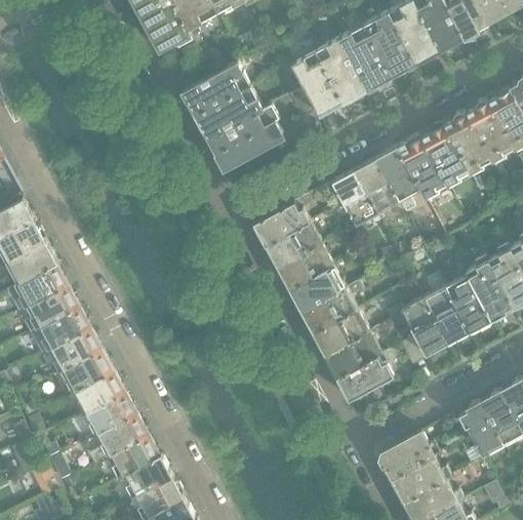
[(196,47),(169,0),(129,0),(159,53),(175,44),(177,48),(184,44),(188,51),(187,52),(191,61),(200,55),(196,47)]
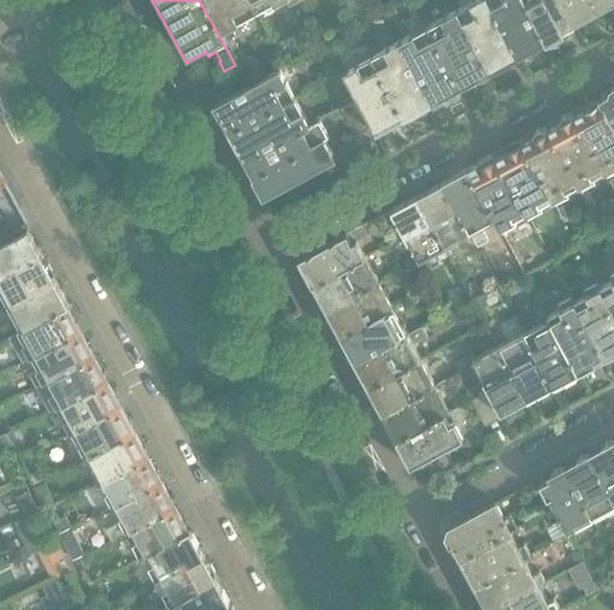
[(254,18),(244,0),(199,0),(230,55),(235,53),(230,43),(232,41),(228,33),(254,18)]
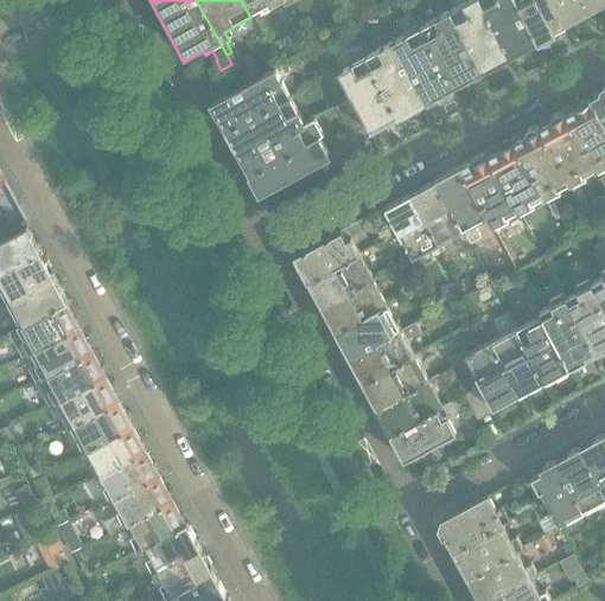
[(291,8),(286,0),(241,0),(250,18),(278,4),(282,12),(291,8)]
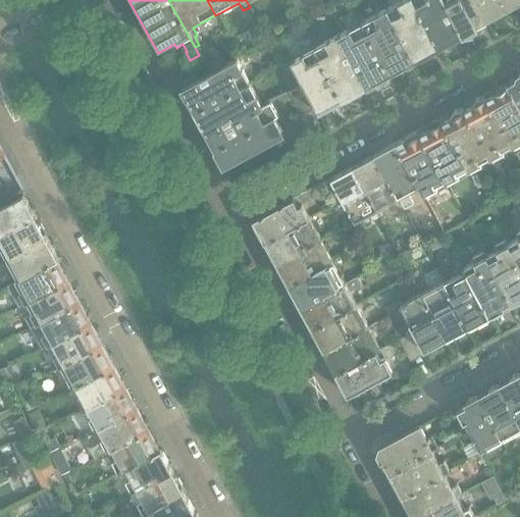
[(461,41),(439,0),(410,0),(409,1),(436,54),(461,41)]
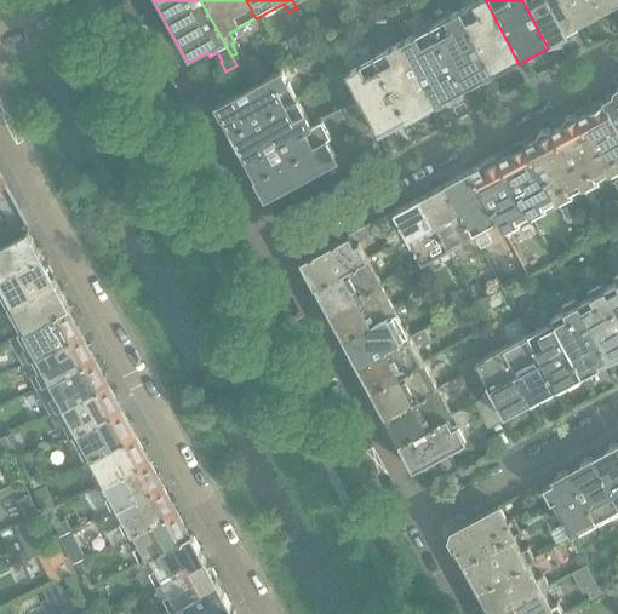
[(574,34),(556,0),(522,0),(548,49),(574,34)]
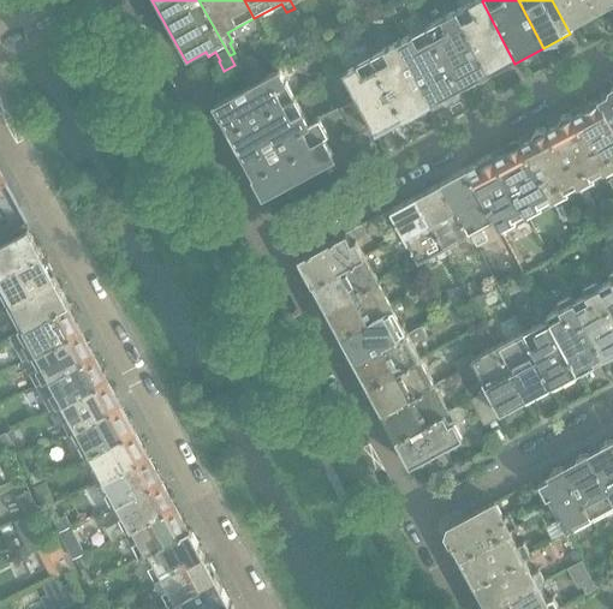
[(596,19),(585,0),(552,0),(570,34),(596,19)]
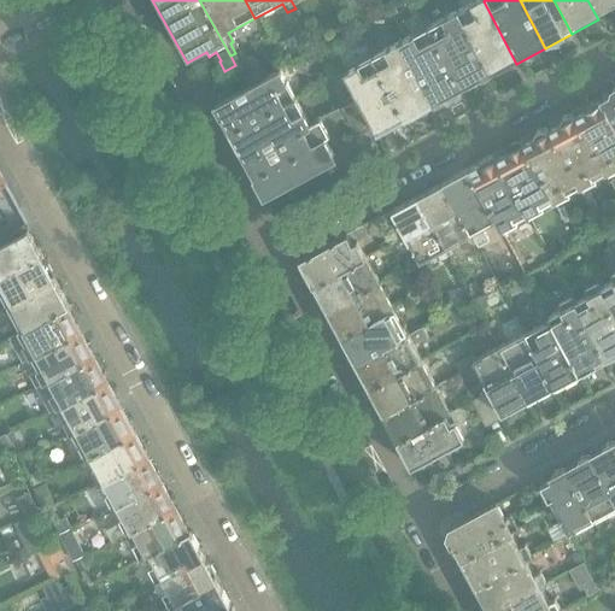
[(614,10),(614,0),(587,0),(598,19),(614,10)]
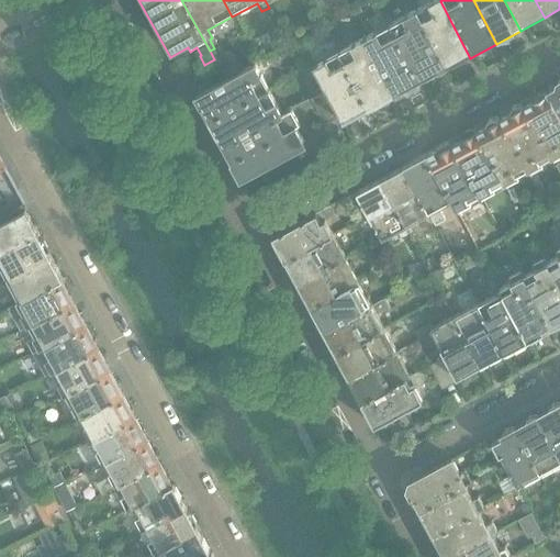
[(470,58),(440,1),(414,14),(444,70),(447,71),(470,58)]
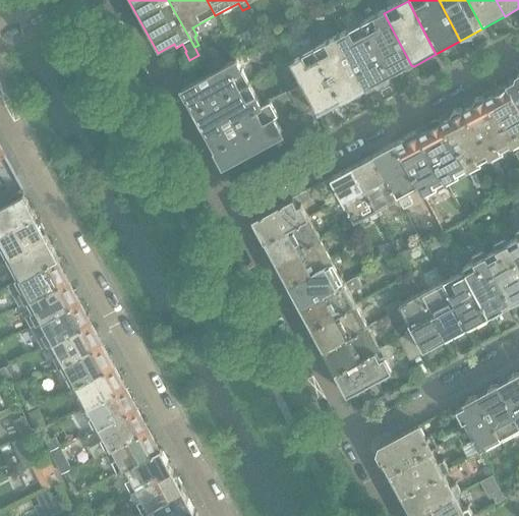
[(334,25),(326,13),(323,15),(330,27),(334,25)]
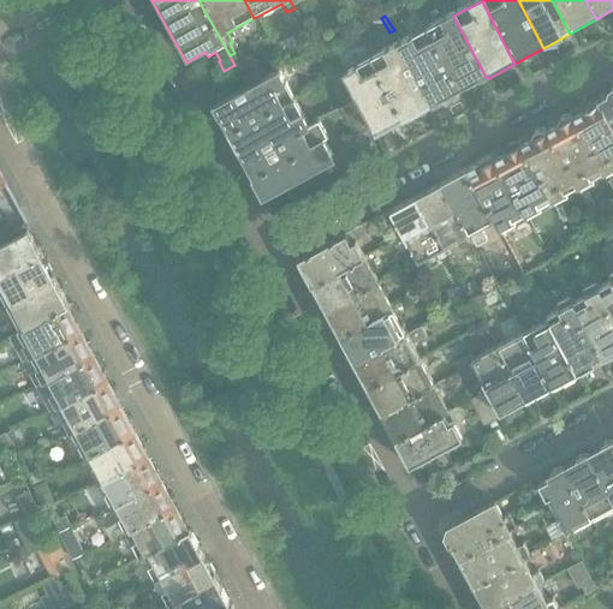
[(486,77),(453,16),(424,31),(457,93),(460,90),(464,91),(474,87),(474,83),(486,77)]
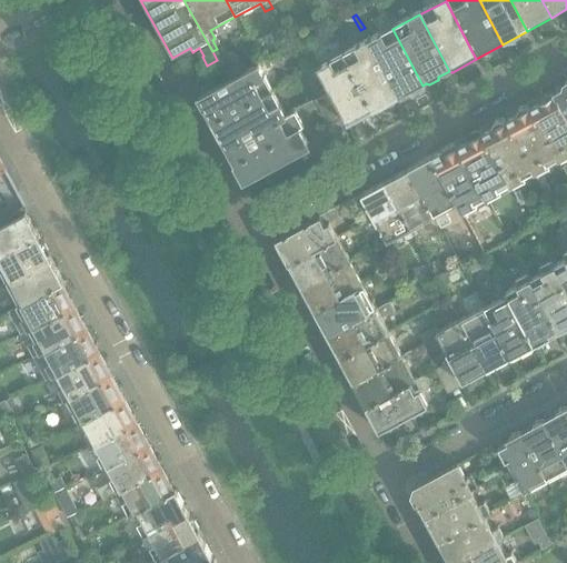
[(334,24),(329,16),(322,20),(326,28),(334,24)]
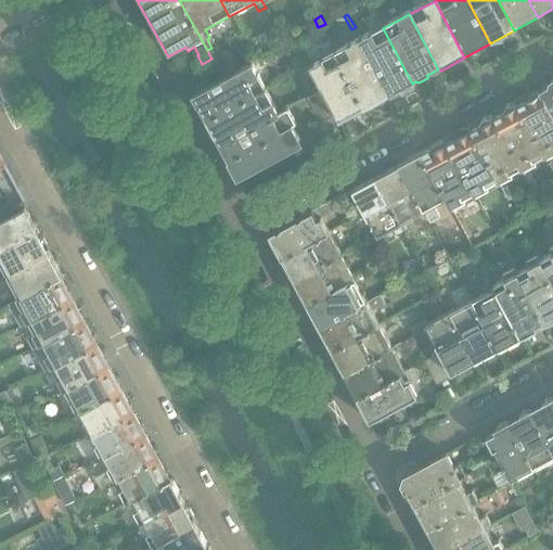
[(412,84),(383,28),(358,41),(387,97),(397,91),(400,92),(409,88),(409,85),(412,84)]
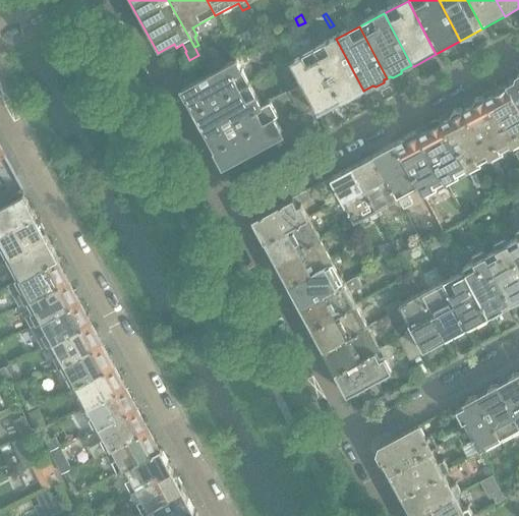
[(363,91),(336,39),(311,52),(340,104),(342,102),(345,103),(353,99),(354,96),(363,91)]
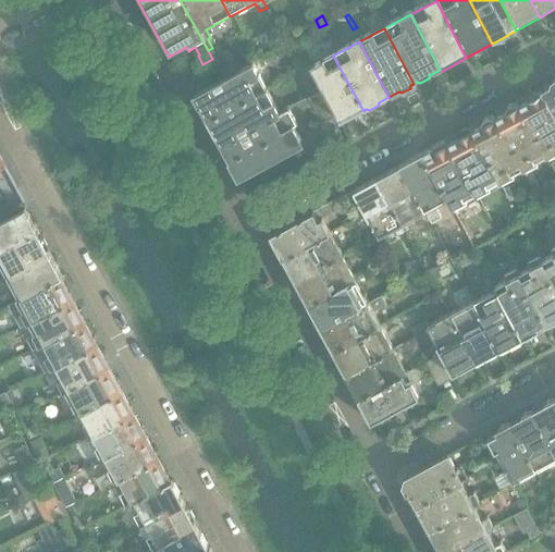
[(364,111),(333,56),(320,63),(317,57),(311,60),(305,49),(298,53),(308,70),(321,94),(335,118),(337,124),(348,119),(352,120),(360,115),(361,112),(364,111)]
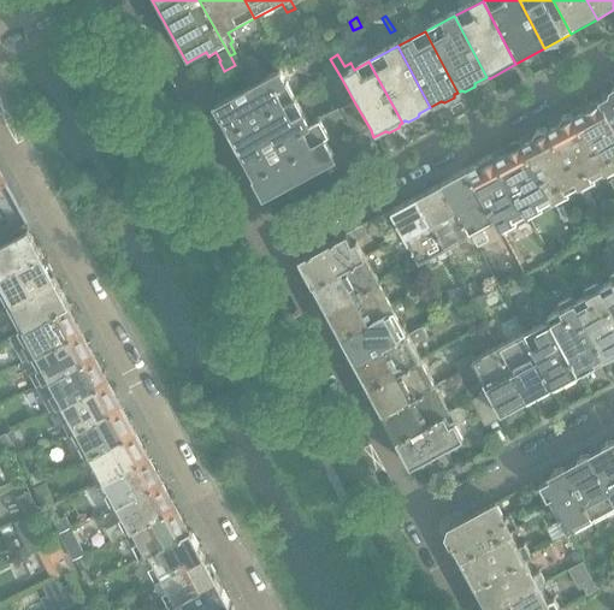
[(293,77),(287,69),(282,71),(287,81),(293,77)]
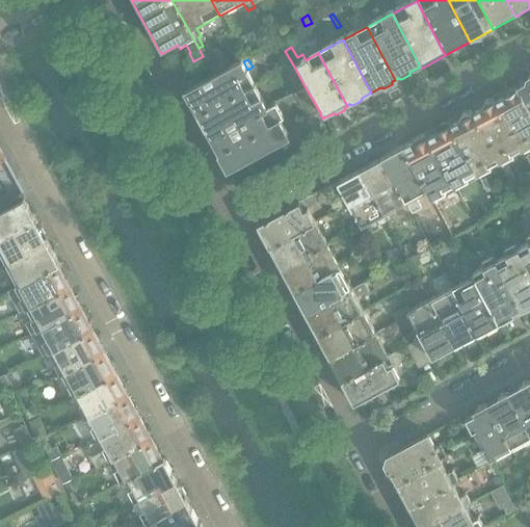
[(196,120),(254,88),(240,63),(199,85),(192,75),(177,83),(183,95),(196,120)]
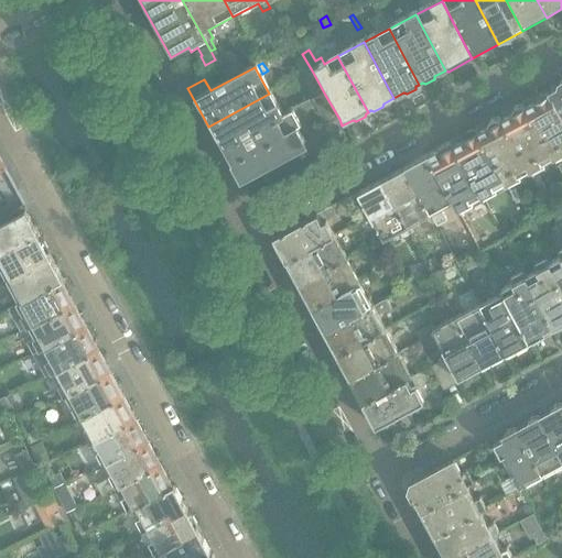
[(561,85),(558,87),(555,93),(547,98),(561,127),(561,85)]
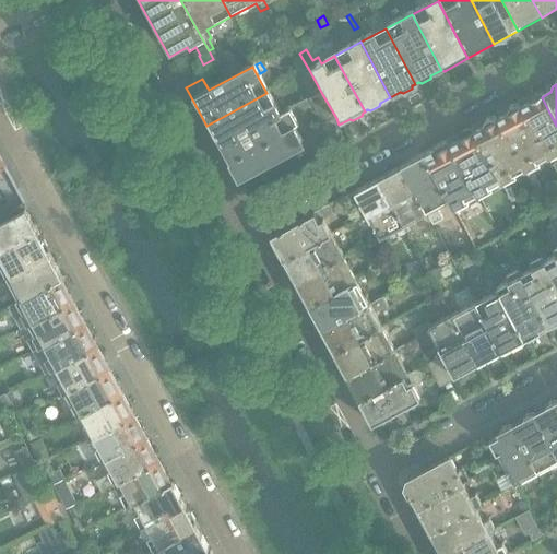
[(220,149),(287,112),(287,110),(279,115),(267,93),(206,126),(214,140),(216,141),(218,140),(222,144),(220,145),(218,149),(220,149)]
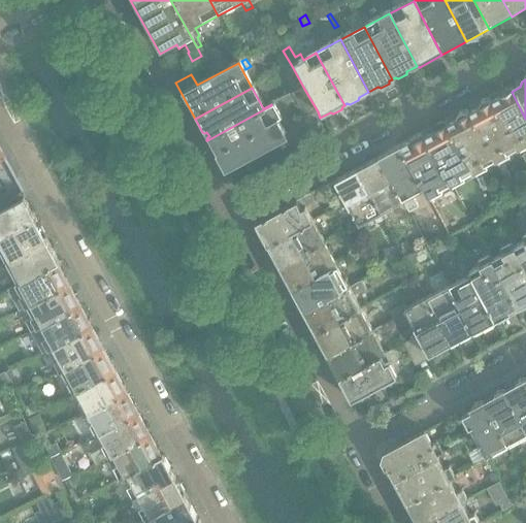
[(285,139),(275,123),(280,121),(275,113),(291,105),(293,110),(297,110),(299,109),(303,119),(318,111),(304,89),(271,105),(207,140),(210,149),(214,149),(216,148),(218,153),(216,154),(216,156),(224,172),(285,139)]
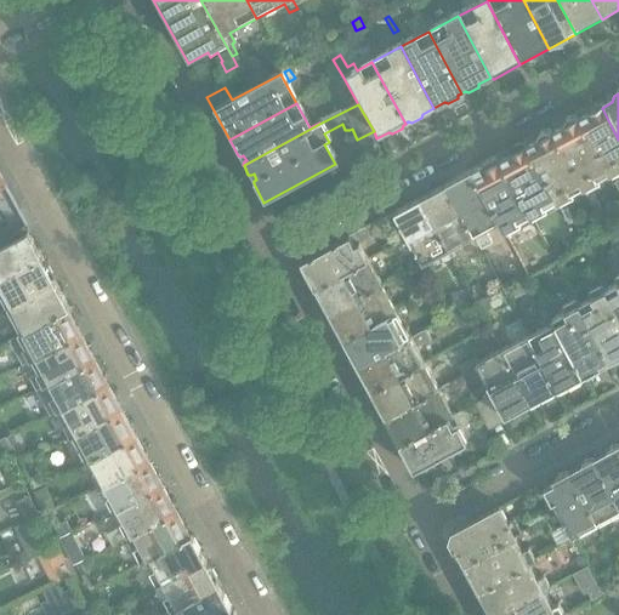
[(618,140),(602,108),(596,106),(589,110),(588,117),(578,121),(607,178),(609,184),(618,178),(618,140)]
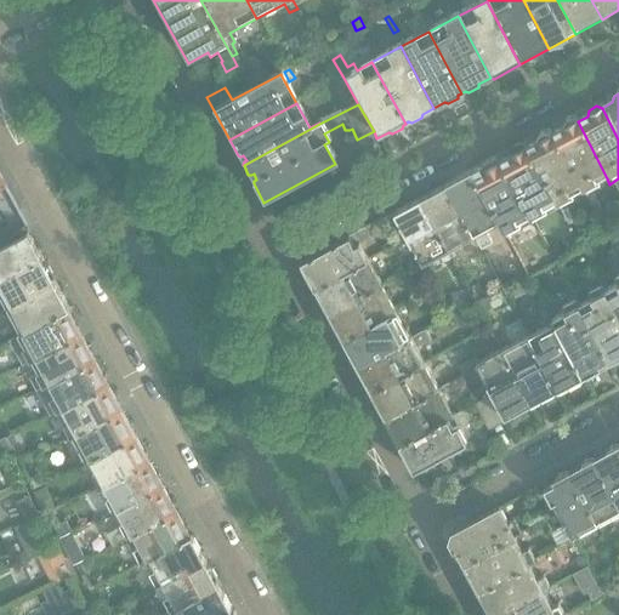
[(607,178),(578,121),(575,121),(571,121),(569,121),(567,123),(563,126),(562,130),(551,136),(580,193),(583,198),(597,191),(595,186),(607,178)]
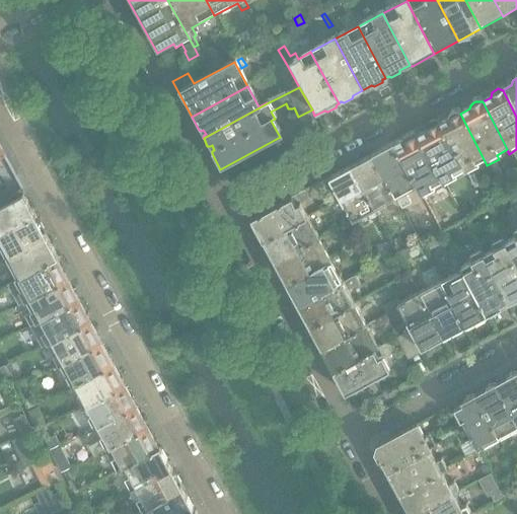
[(485,161),(460,114),(454,113),(447,116),(446,121),(437,126),(462,173),(465,177),(476,171),(474,166),(485,161)]
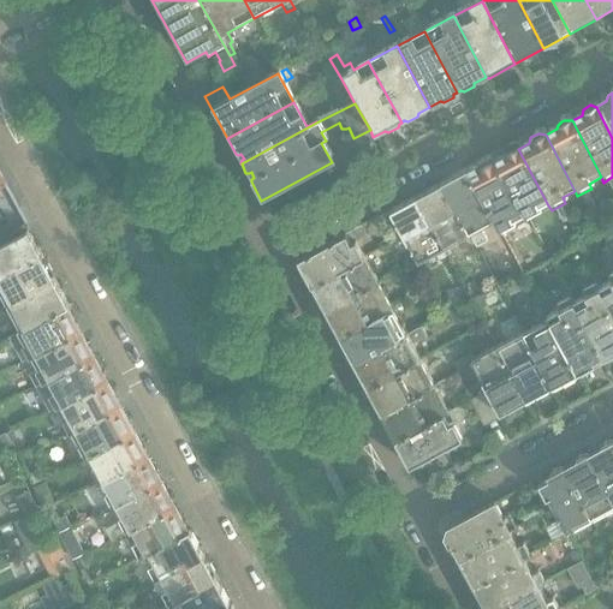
[(548,206),(518,149),(511,149),(506,151),(504,157),(493,162),(523,218),(522,219),(525,225),(539,216),(536,212),(548,206)]
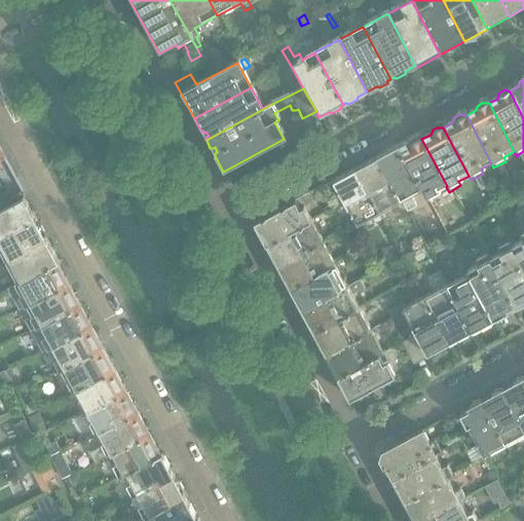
[(447,186),(421,139),(420,136),(397,148),(420,193),(426,203),(439,197),(436,193),(446,187),(447,186)]
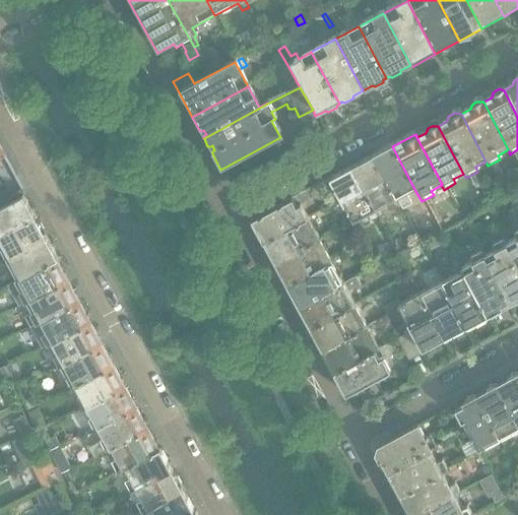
[(415,191),(392,146),(371,158),(395,203),(415,191)]
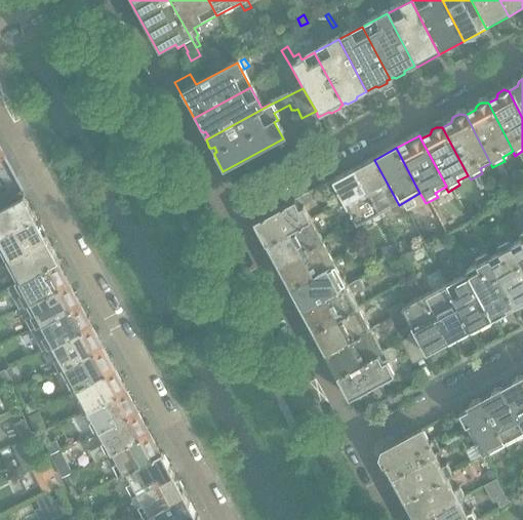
[(399,205),(374,160),(352,171),(376,216),(399,205)]
